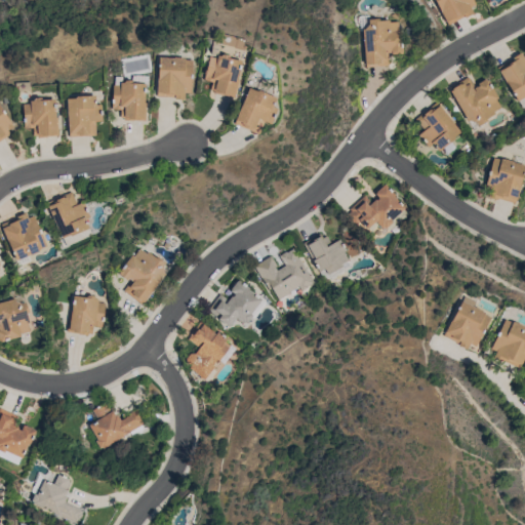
[(472,0),(475,4),(470,6),(473,12),(465,16),(463,15),(448,25),(434,0),(472,0)]
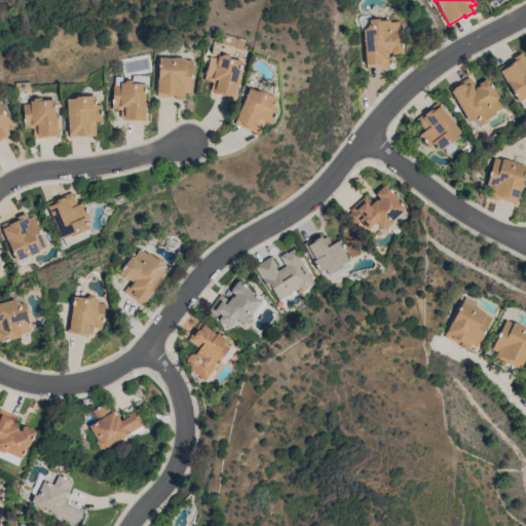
[(369,19),(379,17),(379,21),(388,20),(389,22),(398,22),(399,31),(401,31),(403,51),(402,51),(402,52),(391,53),(391,51),(387,52),(388,65),(367,67),(366,64),(363,29),(365,29),(369,25),(369,19)]
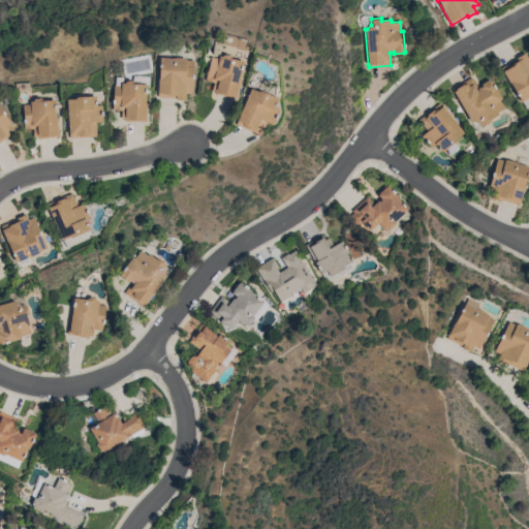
[(517,58),(516,57),(524,52),(527,57),(528,55),(528,96),(522,101),(501,67),(517,58)]
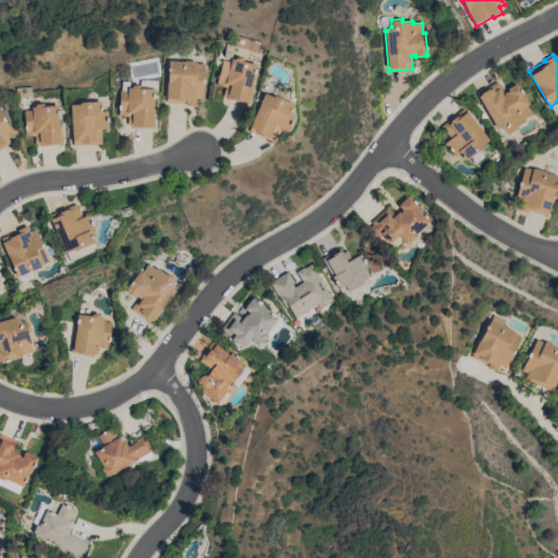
[(222,60),(230,62),(231,59),(233,59),(237,57),(243,59),(245,61),(256,64),(252,84),(253,85),(249,104),(237,100),(237,101),(222,97),(225,87),(217,85),(217,84),(216,84),(222,60)]
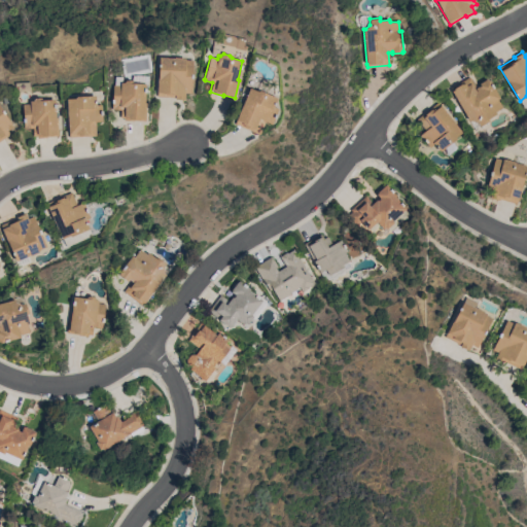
[(190,94),(185,93),(184,100),(175,99),(175,98),(156,97),(159,57),(174,58),(174,57),(182,58),(185,59),(185,60),(192,60),(190,94)]
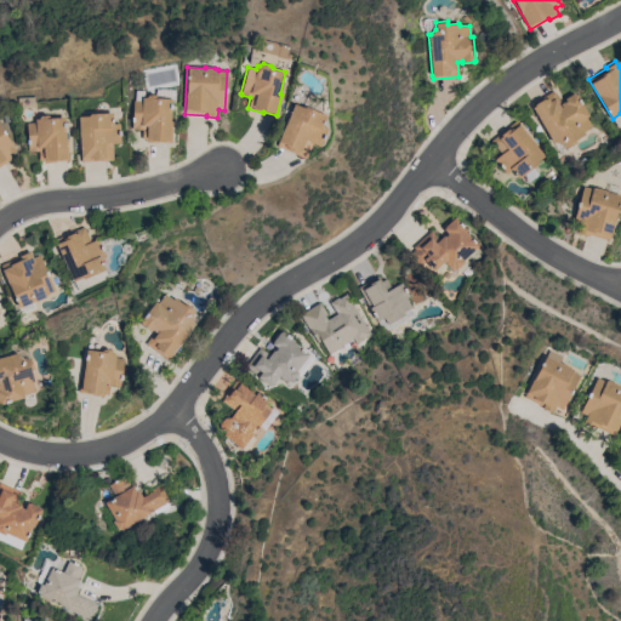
[(531,103),(553,90),(560,103),(565,101),(564,98),(574,93),(575,96),(577,95),(588,115),(587,117),(592,126),(584,132),(585,135),(574,141),(575,143),(565,148),(563,143),(557,143),(556,142),(553,143),(531,103)]
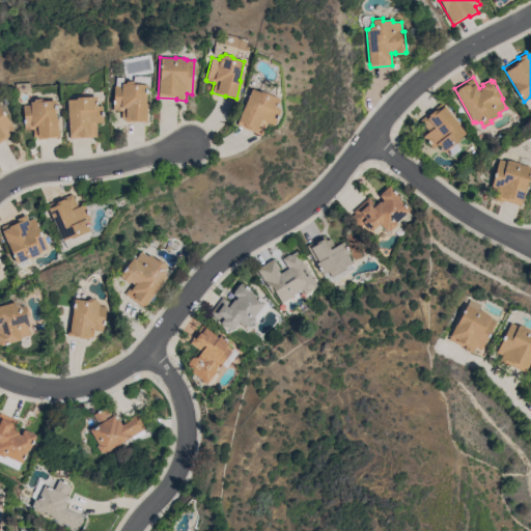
[(145,104),(147,104),(146,122),(124,120),(124,118),(120,118),(121,111),(112,110),(114,85),(121,86),(121,83),(124,83),(127,81),(133,81),(134,84),(146,84),(145,104)]
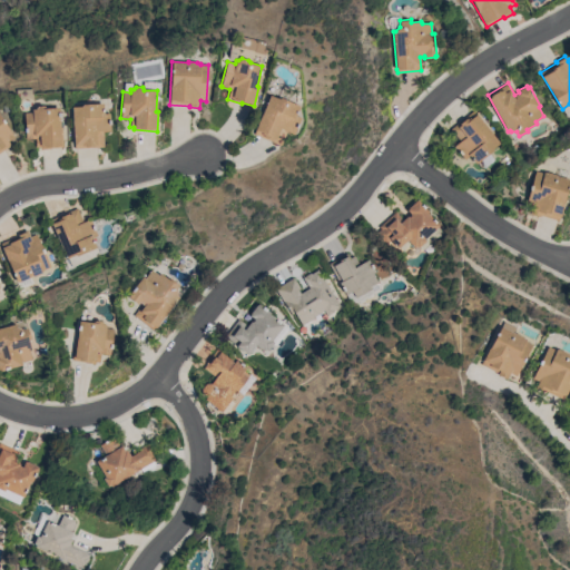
[(269,95),(279,99),(279,98),(300,106),(295,116),(301,118),(294,135),(286,131),(281,146),(254,134),(269,95)]
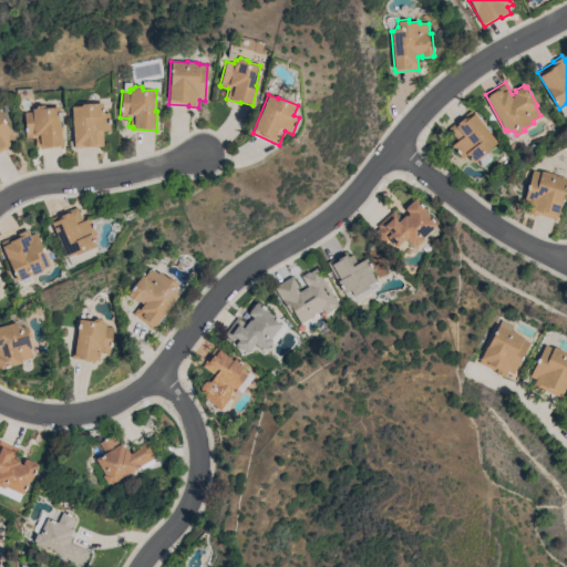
[(71,106),(81,105),(81,104),(102,103),(103,113),(109,113),(110,131),(102,131),(103,146),(74,147),(71,106)]
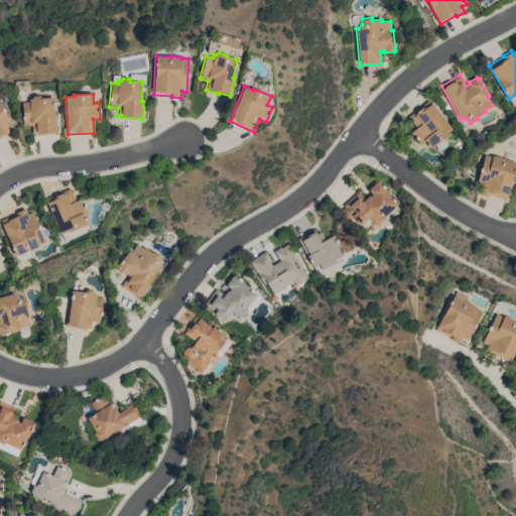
[(54,116),(56,116),(57,133),(45,134),(46,134),(36,135),(36,133),(32,133),(31,125),(23,126),(22,102),(29,102),(29,99),(32,99),(34,96),(39,96),(42,98),(53,97),(54,116)]
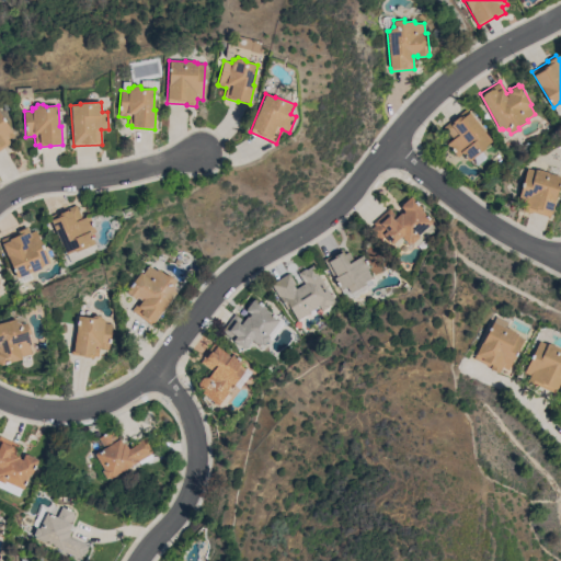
[(447,144),(453,139),(444,127),(466,109),(491,140),(484,146),(485,148),(469,161),(462,152),(457,157),(447,144)]
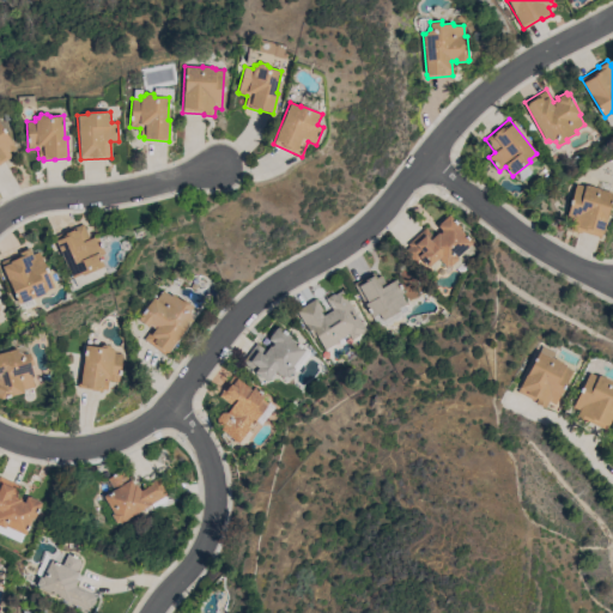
[(0,122),(16,147),(8,152),(12,156),(0,163),(0,122)]
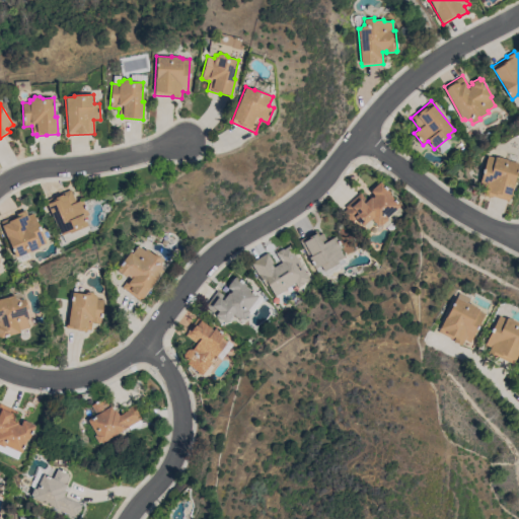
[(492,196),(492,198),(483,195),(485,186),(479,184),(488,155),(495,157),(495,156),(497,157),(498,156),(506,159),(518,163),(509,201),(492,196)]
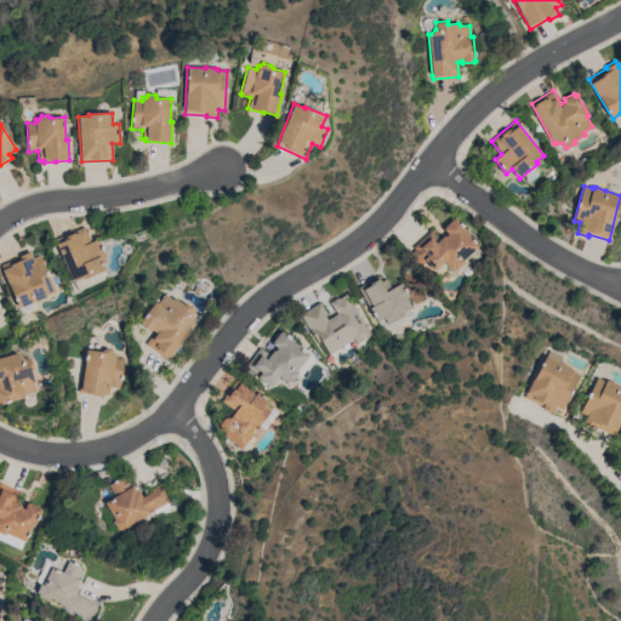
[(462,260),(463,262),(455,271),(454,268),(451,269),(444,261),(434,271),(425,261),(420,266),(409,255),(415,249),(412,248),(431,231),(438,240),(443,235),(444,237),(448,234),(443,229),(444,228),(444,227),(453,218),(454,220),(455,218),(466,231),(465,232),(478,245),(462,260)]
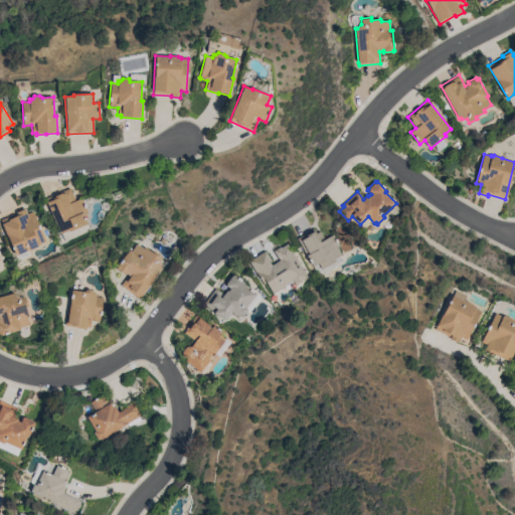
[(45,198),(69,188),(75,201),(81,198),(89,212),(83,214),(88,223),(69,231),(68,229),(60,233),(45,198)]
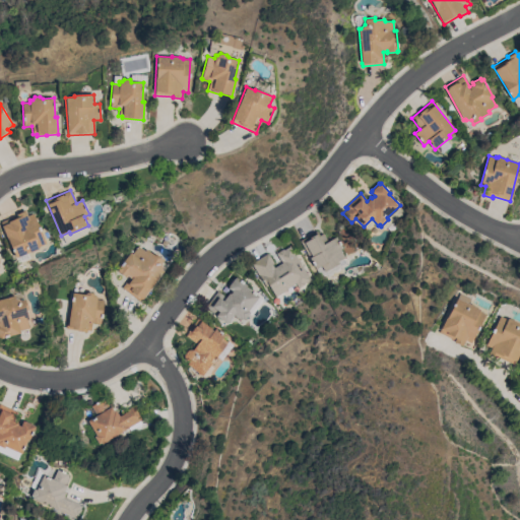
[(46,243),(39,247),(40,248),(37,249),(38,249),(30,253),(29,252),(16,258),(0,222),(17,214),(16,214),(25,210),(28,216),(34,214),(46,243)]
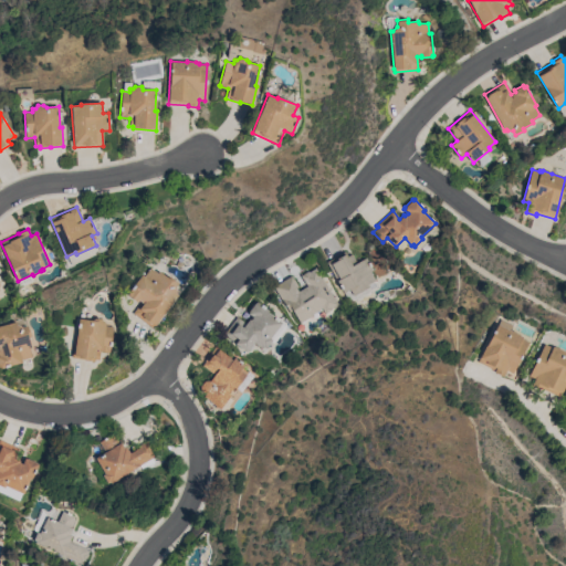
[(336,281),(339,279),(334,271),(332,272),(326,262),(345,251),(348,255),(352,253),(357,263),(366,258),(373,270),(370,272),(375,280),(367,284),(368,286),(354,295),(349,289),(344,293),(336,281)]
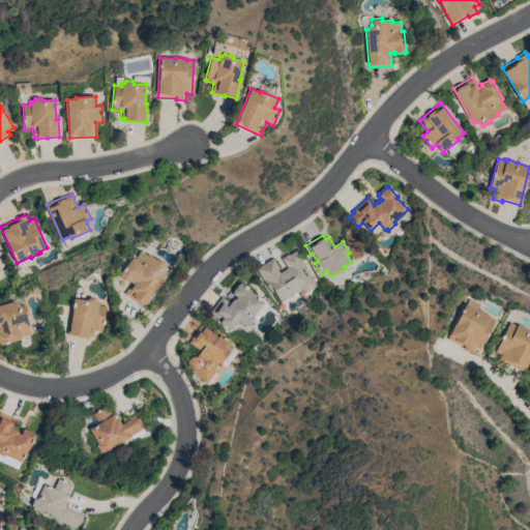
[(145,304),(144,304),(142,306),(124,293),(133,283),(129,281),(128,283),(120,276),(121,274),(121,273),(133,257),(135,259),(141,251),(148,256),(149,255),(157,261),(158,259),(167,265),(164,269),(165,275),(167,276),(145,304)]
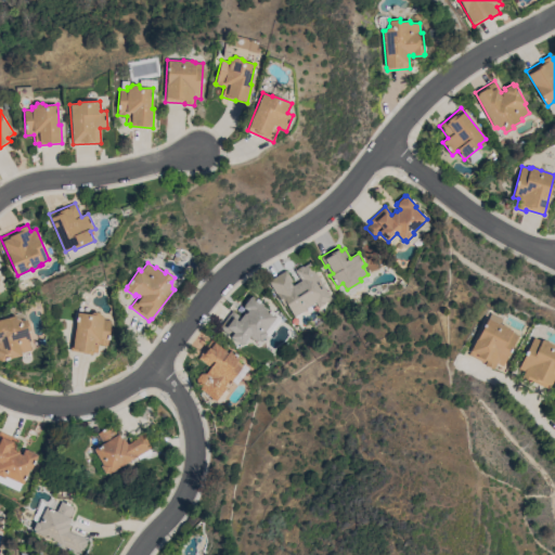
[(332,298),(325,302),(325,304),(319,308),(315,302),(306,309),(307,309),(295,317),(287,304),(284,306),(269,281),(286,270),(295,285),(301,281),(295,270),(302,266),(302,267),(309,263),(332,298)]
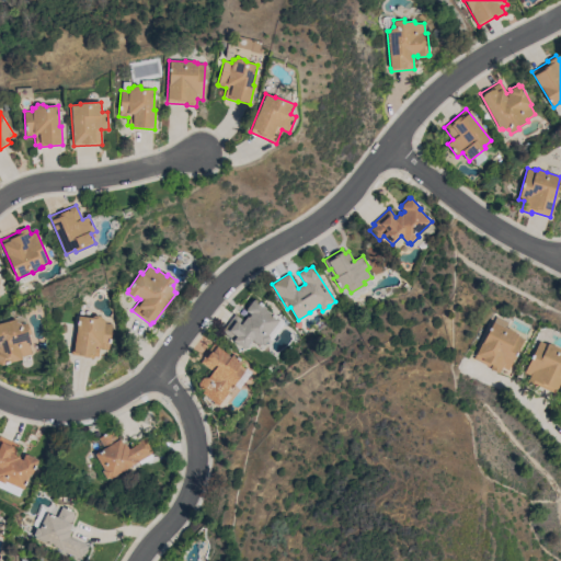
[(235,313),(243,321),(247,316),(249,317),(250,315),(245,311),(247,309),(247,308),(253,299),(254,300),(254,299),(266,308),(265,309),(279,320),(267,335),(270,336),(263,345),(261,343),(260,345),(252,340),(245,348),(221,331),(235,313)]
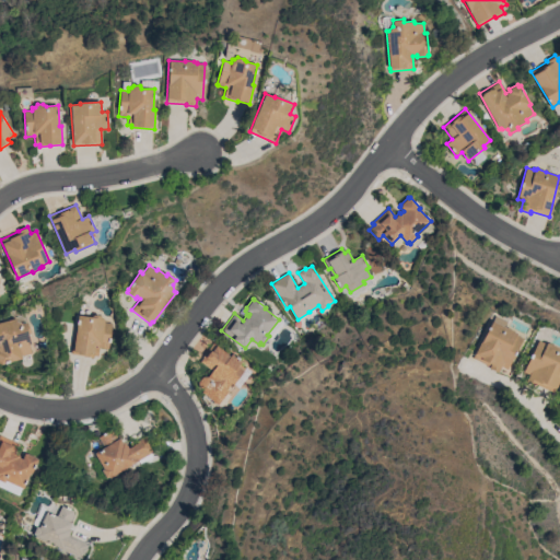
[(92,317),(94,315),(100,316),(102,318),(104,318),(104,323),(112,324),(108,349),(98,347),(97,357),(94,356),(93,358),(82,357),(82,356),(71,353),(73,335),(76,335),(78,315),(92,317)]
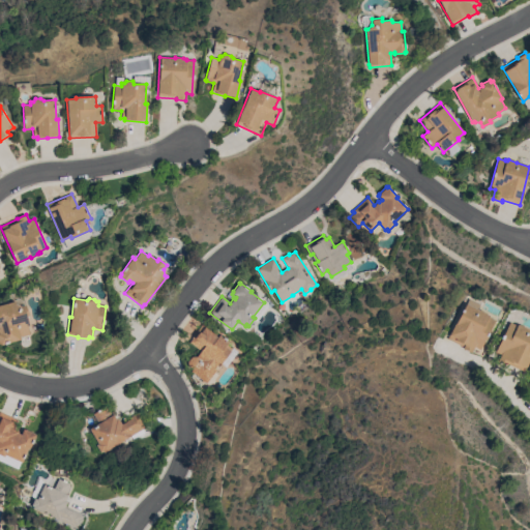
[(468,298),(479,304),(477,310),(478,311),(479,310),(487,314),(487,315),(489,316),(488,317),(496,320),(480,350),(474,347),(472,353),(463,348),(464,347),(447,339),(468,298)]
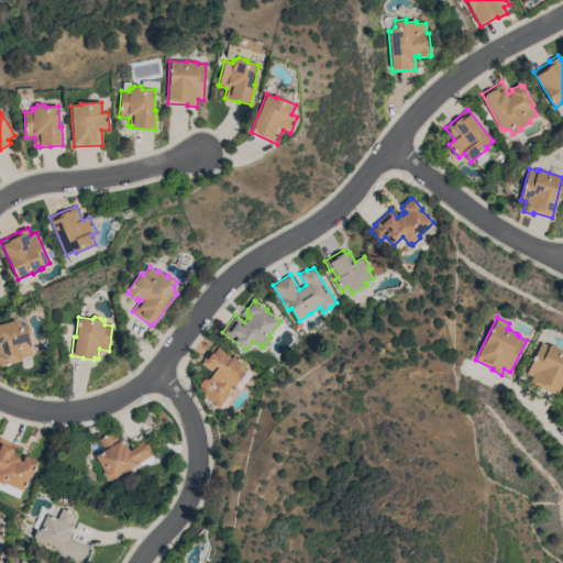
[(0,324),(15,320),(17,322),(23,326),(28,324),(30,334),(29,335),(31,345),(29,346),(31,355),(21,357),(21,361),(1,366),(0,365),(0,324)]
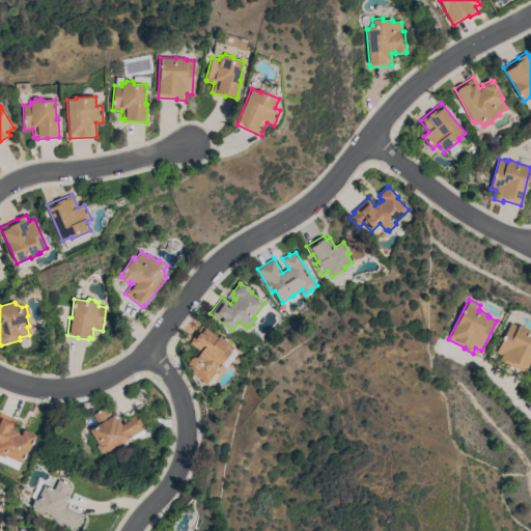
[(510,323),(518,326),(519,325),(521,326),(521,325),(528,329),(528,330),(530,331),(530,360),(526,371),(509,364),(508,366),(500,362),(503,356),(497,353),(510,323)]
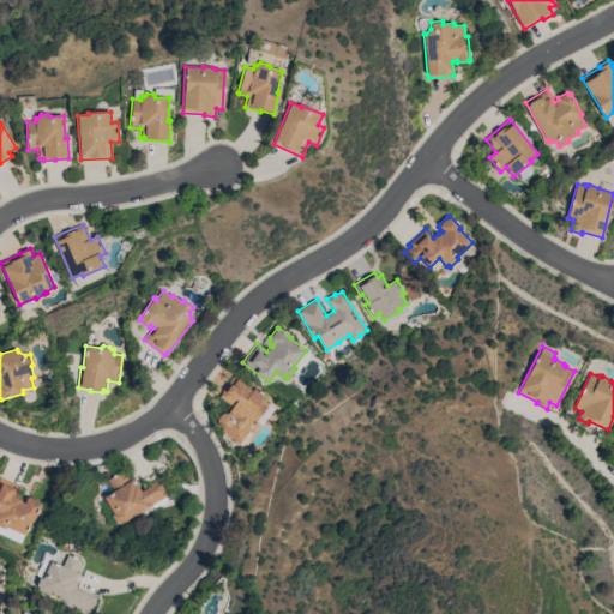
[(228,414),(233,407),(220,397),(223,392),(222,391),(235,374),(265,397),(262,402),(268,407),(256,422),(253,420),(248,427),(251,428),(239,444),(221,431),(223,428),(217,423),(217,419),(222,414),(226,413),(228,414)]
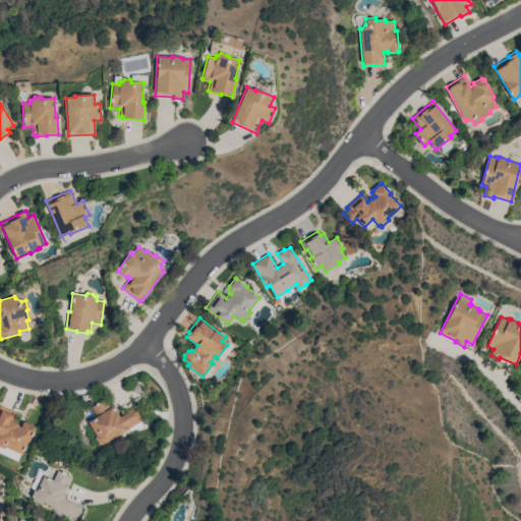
[(102,445),(101,444),(99,445),(94,437),(97,436),(88,422),(97,416),(92,407),(104,399),(110,408),(111,407),(114,412),(115,411),(118,416),(135,405),(136,406),(137,406),(141,413),(140,413),(143,419),(140,421),(142,424),(132,431),(131,430),(130,431),(128,428),(102,445)]
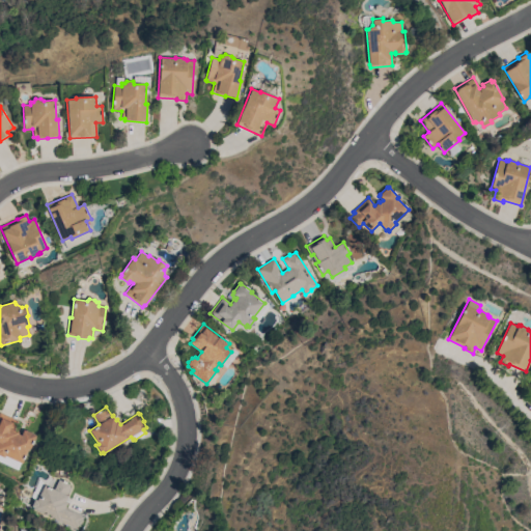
[(0,412),(19,421),(14,430),(19,432),(18,434),(21,435),(23,429),(25,430),(25,429),(34,435),(35,436),(29,449),(28,448),(22,463),(5,455),(3,457),(0,455),(0,412)]
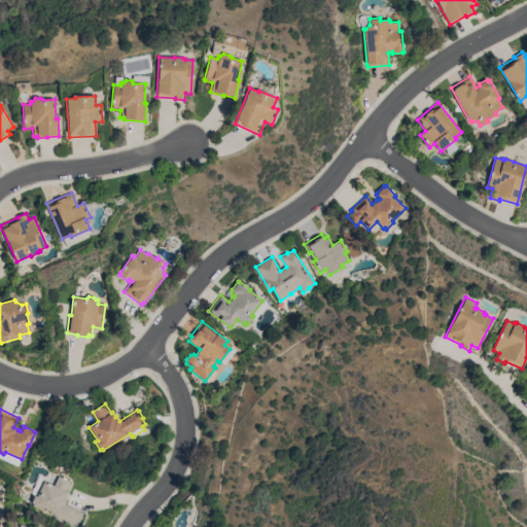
[(34,503),(31,502),(34,496),(31,493),(39,473),(46,481),(55,485),(59,476),(69,481),(68,483),(70,484),(64,497),(67,498),(64,502),(83,512),(81,515),(83,515),(79,522),(78,522),(76,525),(33,505),(34,503)]
